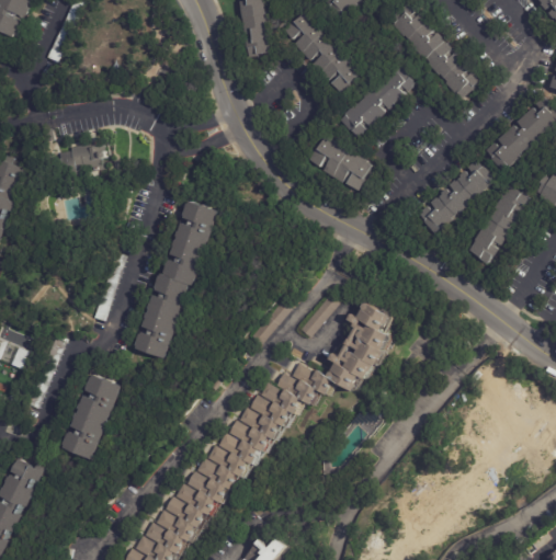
[(34,0),(25,18),(20,14),(18,20),(24,23),(16,38),(0,31),(0,0),(34,0)]
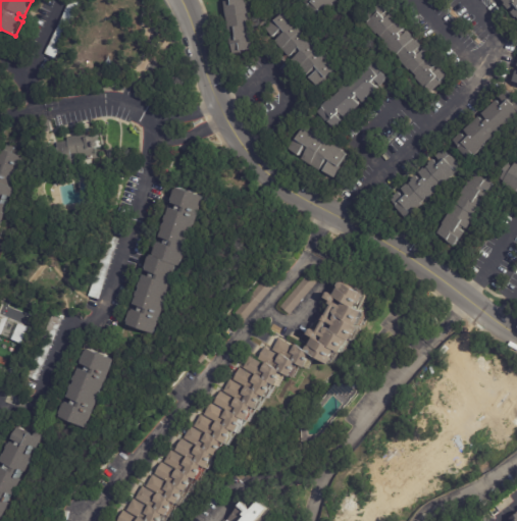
[(82,0),(54,58),(44,53),(68,0),(82,0)]
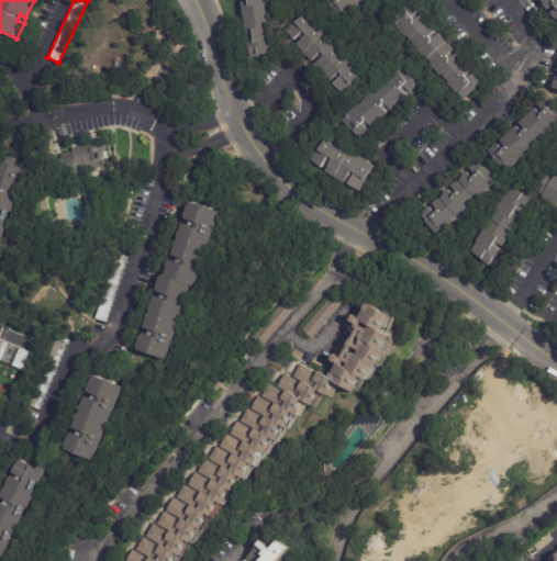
[(244,1),(244,0),(254,0),(275,0),(276,2),(274,3),(275,15),(274,15),(278,54),(251,57),(244,1)]
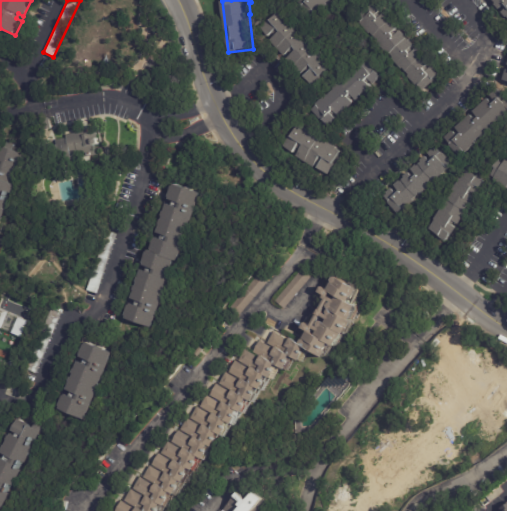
[(323,0),(300,19),(286,1),(287,0),(323,0)]
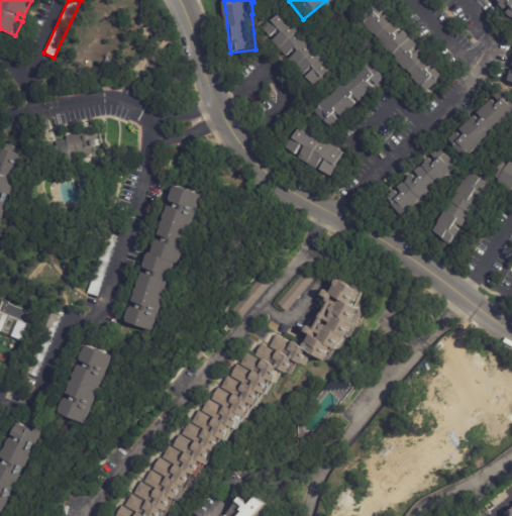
[(373,0),(380,9),(371,16),(373,18),(383,11),(396,27),(387,34),(389,36),(397,30),(402,35),(400,36),(404,41),(406,39),(411,45),(405,50),(407,55),(416,47),(428,63),(421,69),(423,72),(430,67),(438,78),(418,94),(405,77),(406,76),(400,69),(398,70),(380,46),(378,48),(352,16),(373,0)]
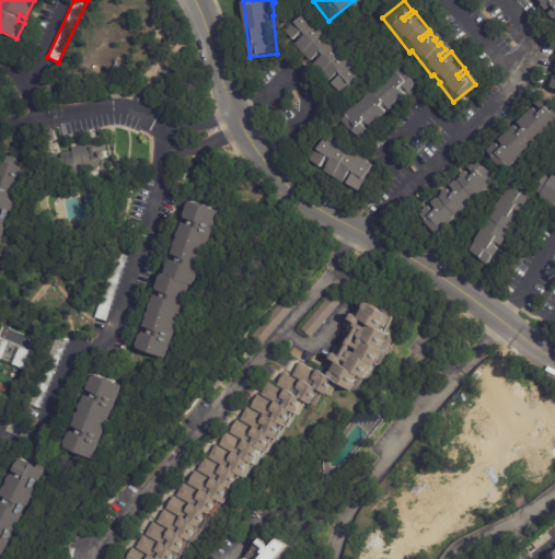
[(554,0),(554,15),(552,19),(550,15),(548,16),(544,11),(548,8),(546,3),(540,9),(535,2),(538,1),(536,0),(554,0)]
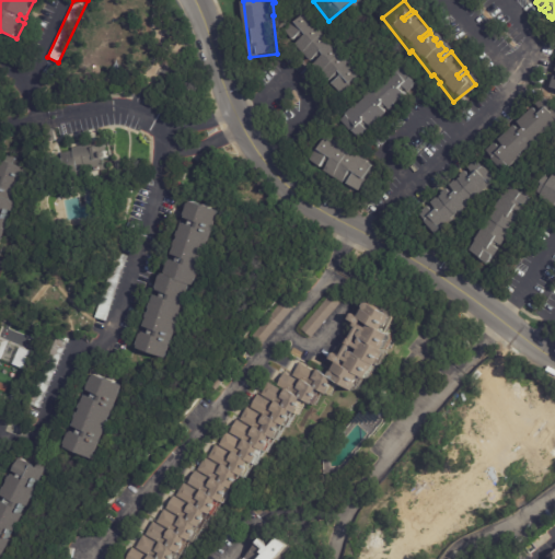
[(304,6),(359,71),(331,95),(321,84),(332,76),(330,72),(319,81),(304,65),(313,57),(310,53),(301,60),(287,44),(295,38),(290,34),(284,39),(276,30),(304,6)]
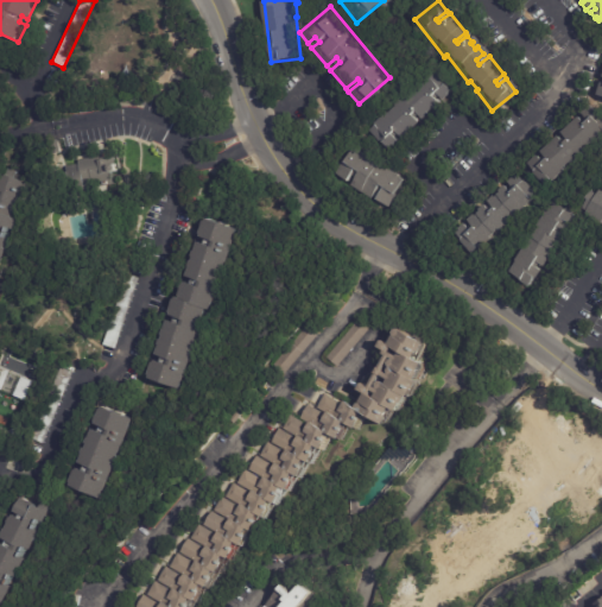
[(601,100),(587,95),(591,81),(597,83),(599,78),(593,76),(596,67),(597,68),(600,61),(597,59),(601,44),(601,100)]
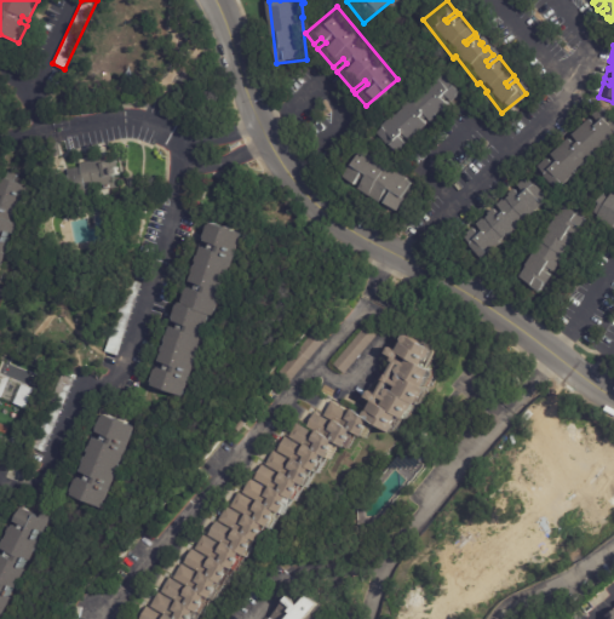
[(448,99),(446,102),(440,96),(437,98),(443,105),(425,121),(422,118),(418,120),(422,125),(403,141),(400,136),(396,139),(401,144),(386,156),(366,132),(388,112),(390,115),(396,110),(394,108),(436,70),(455,93),(448,99)]
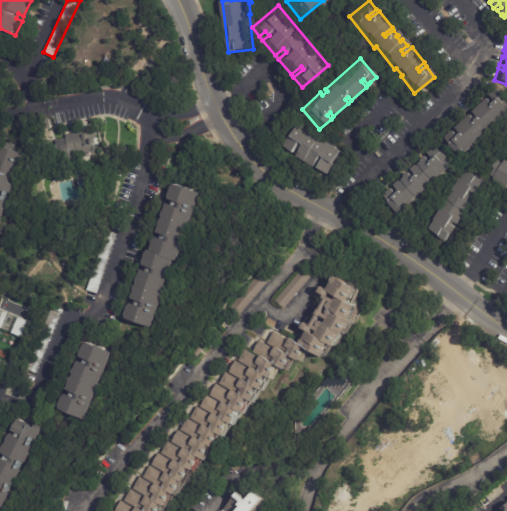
[(437,139),(492,87),(506,102),(506,109),(493,123),(491,120),(468,142),(470,143),(455,157),(437,139)]
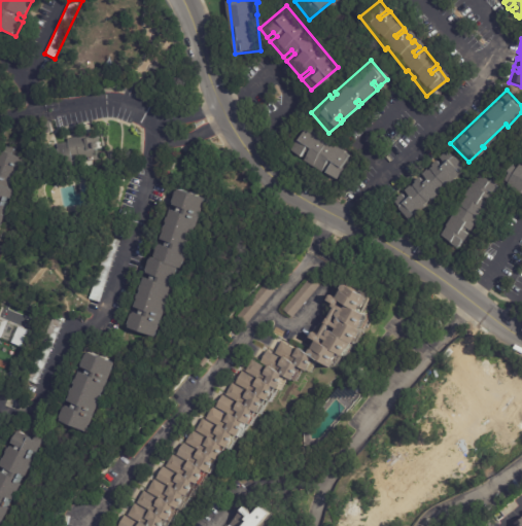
[(308,130),(342,152),(341,154),(345,156),(337,169),(338,171),(331,182),(319,174),(325,167),(322,165),(317,174),(299,162),(304,154),(300,151),(294,159),(285,151),(302,128),(307,131),(308,130)]
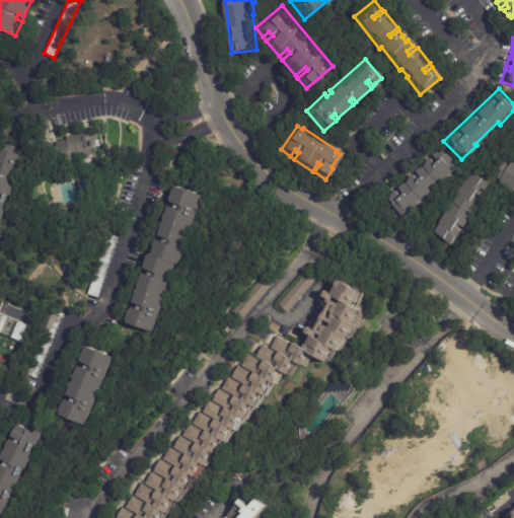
[(92,136),(96,155),(94,155),(94,157),(89,158),(89,157),(56,163),(52,143),(66,140),(66,137),(82,133),(83,138),(92,136)]
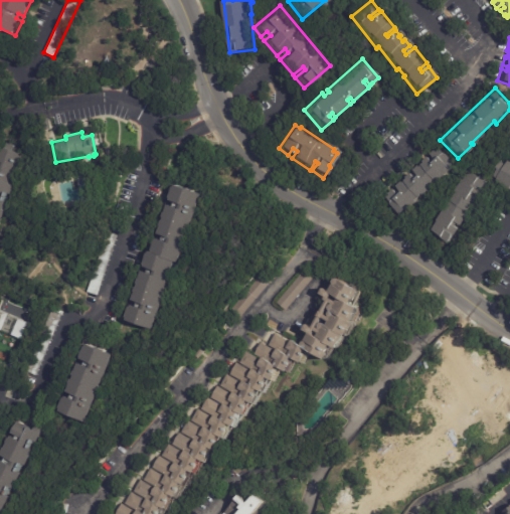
[(0,165),(1,161),(0,161),(0,147),(1,147),(4,140),(23,147),(11,183),(14,184),(0,226),(0,165)]
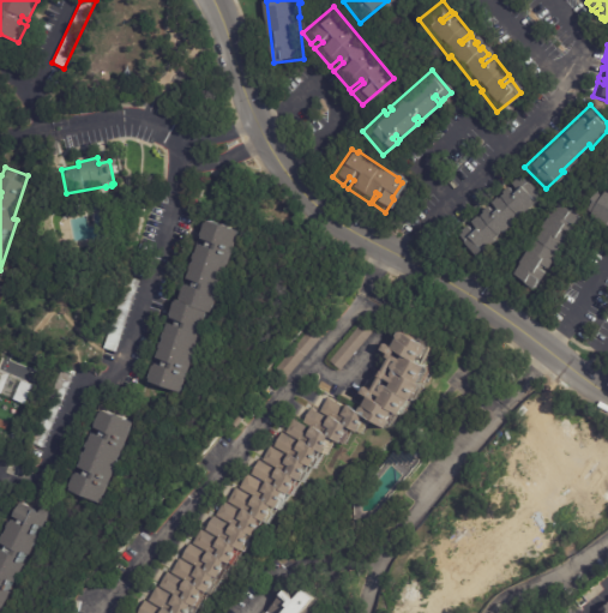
[(455,232),(470,217),(471,218),(476,214),(475,212),(491,197),(492,198),(497,194),(495,192),(516,174),(536,197),(517,215),(516,212),(507,220),(510,222),(495,235),(494,233),(485,240),(487,242),(475,253),(474,252),(468,257),(450,238),(456,233),(455,232)]
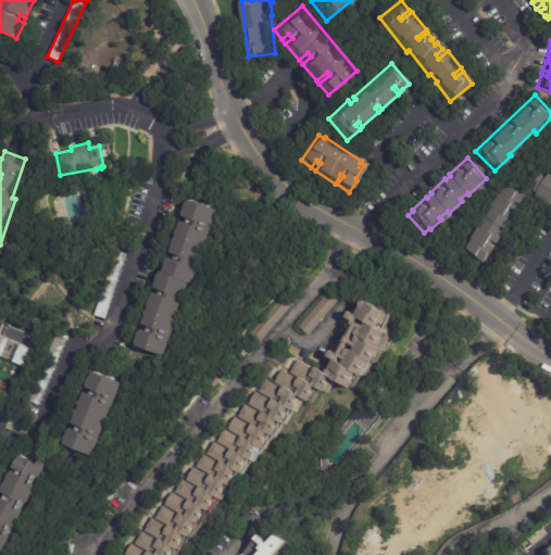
[(550,214),(548,213),(550,207),(550,198),(547,205),(526,192),(542,167),(550,172),(550,214)]
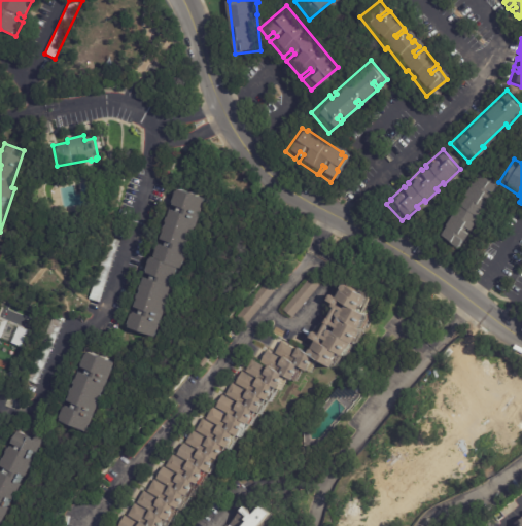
[(432,238),(448,214),(450,214),(456,205),(455,204),(474,175),(492,186),(479,207),(481,209),(453,251),(432,238)]
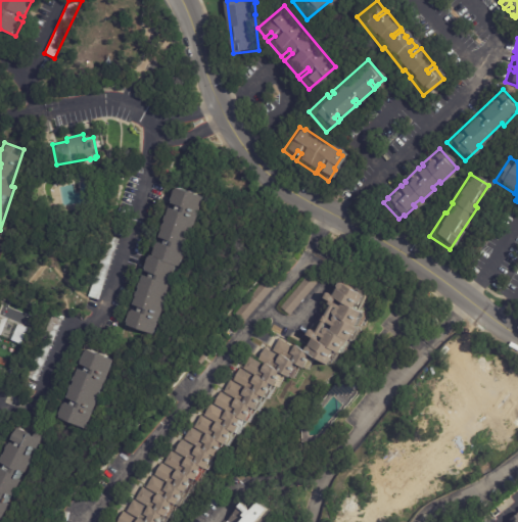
[(156,334),(126,325),(131,311),(132,311),(132,310),(146,314),(147,309),(134,304),(136,296),(135,295),(137,291),(139,291),(140,288),(138,287),(139,282),(141,282),(143,275),(157,279),(159,274),(145,270),(146,268),(145,268),(149,253),(152,254),(156,242),(158,243),(158,241),(173,245),(175,241),(160,236),(162,228),(161,228),(162,223),(165,224),(166,220),(165,220),(166,215),(167,215),(170,206),(185,211),(186,206),(172,202),(173,200),(171,199),(175,189),(176,189),(177,187),(206,196),(196,229),(195,229),(186,259),(185,259),(183,267),(179,265),(177,271),(178,271),(171,293),(169,293),(166,305),(167,305),(159,328),(158,328),(156,334)]
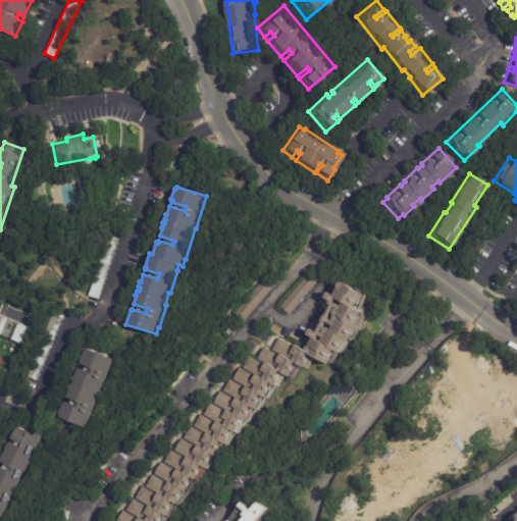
[(98,300),(87,297),(107,236),(117,240),(98,300)]
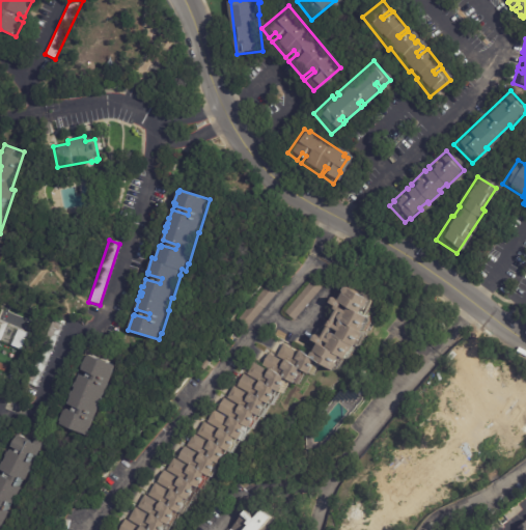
[(287,321),(278,312),(306,280),(315,288),(287,321)]
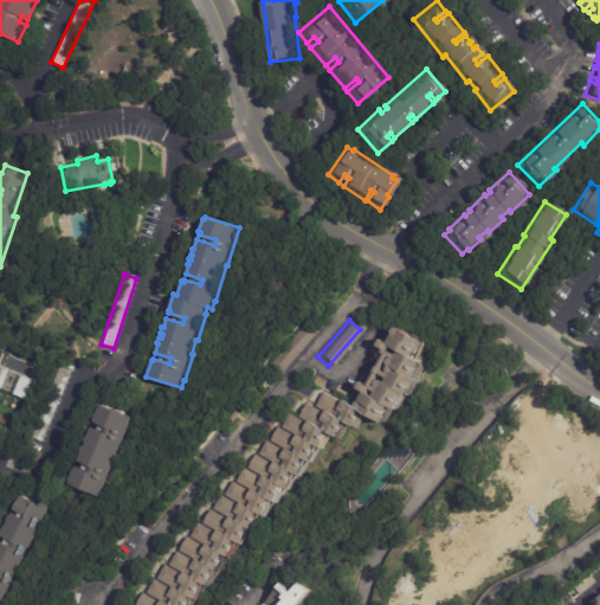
[(310,333),(276,373),(266,364),(300,324),(310,333)]
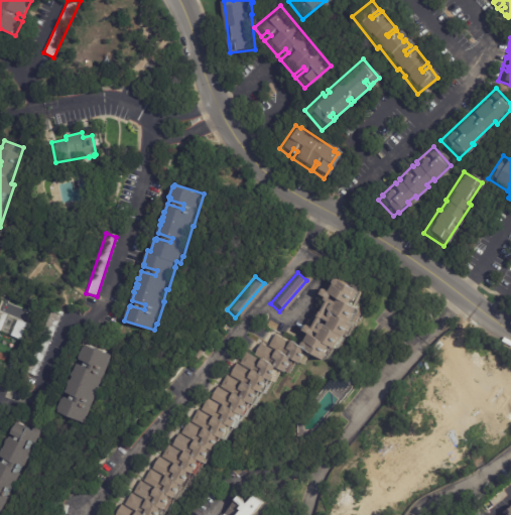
[(117,514),(123,504),(126,506),(133,494),(134,494),(142,481),(145,482),(152,470),(153,470),(160,457),(162,459),(169,444),(172,445),(180,432),(181,433),(188,421),(192,422),(199,409),(202,410),(209,397),(212,398),(219,385),(221,387),(228,374),(231,376),(239,363),(241,364),(248,351),(256,356),(263,343),(271,346),(277,334),(298,346),(299,344),(302,343),(306,335),(300,332),(303,326),(309,329),(315,317),(314,316),(317,311),(318,312),(325,301),(323,300),(324,297),(317,294),(321,289),(327,292),(332,284),(331,282),(333,279),(336,279),(357,291),(353,299),(351,298),(347,305),(354,309),(350,316),(352,316),(348,324),(351,325),(347,333),(345,332),(338,345),(336,343),(332,351),(327,348),(323,354),(325,355),(321,363),(304,354),(298,365),(289,360),(287,363),(288,364),(283,373),(274,368),(273,371),(274,371),(269,381),(263,379),(261,383),(263,384),(258,393),(254,391),(252,394),(254,395),(249,405),(244,403),(242,406),(244,407),(239,417),(235,414),(232,418),(233,419),(228,428),(224,426),(222,430),(224,431),(219,440),(214,437),(212,441),(214,442),(209,452),(205,449),(203,454),(204,455),(199,465),(195,463),(193,467),(194,467),(188,476),(184,474),(181,479),(183,479),(179,488),(176,486),(174,489),(176,490),(170,500),(167,498),(165,502),(166,502),(161,511),(157,510),(155,513),(157,514),(156,514),(117,514)]
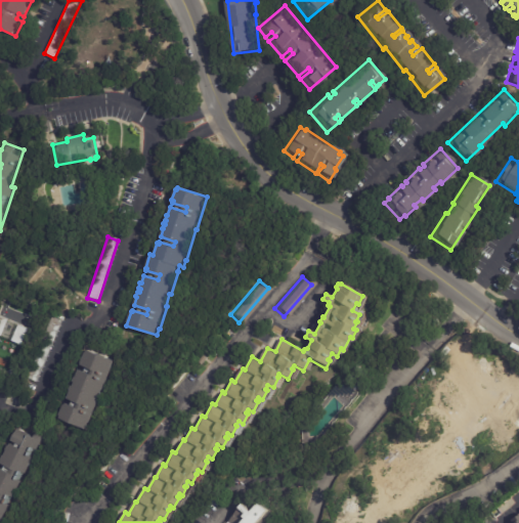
[(53,318),(60,321),(36,383),(25,378),(49,316),(53,318)]
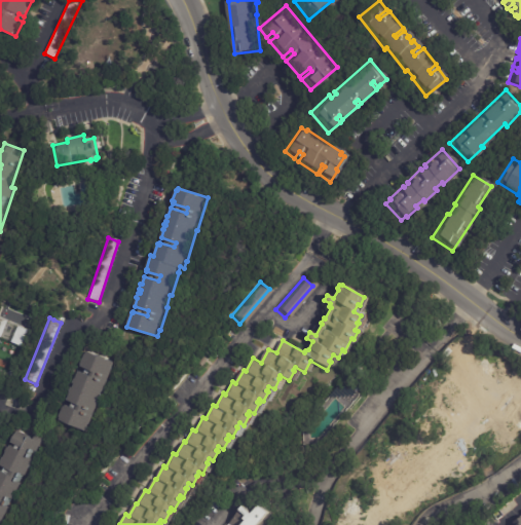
[(88,432),(61,420),(62,418),(60,417),(64,406),(66,407),(66,406),(80,411),(82,407),(68,401),(71,392),(69,391),(71,387),(73,388),(75,384),(72,383),(74,378),(75,379),(79,371),(92,376),(95,372),(81,366),(81,365),(80,364),(84,353),(85,353),(86,351),(116,363),(113,370),(114,370),(105,392),(105,391),(100,404),(101,404),(91,425),(88,432)]
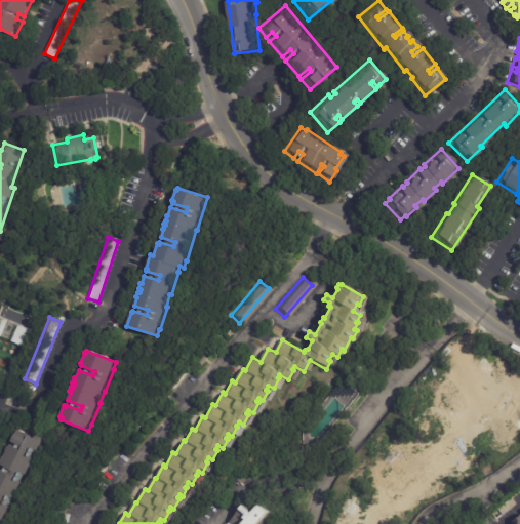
[(4,523),(0,523),(0,496),(1,494),(0,494),(0,469),(12,475),(14,471),(2,465),(3,461),(1,461),(3,455),(5,456),(7,451),(6,450),(8,446),(10,447),(11,444),(16,447),(17,444),(13,442),(20,430),(36,438),(38,434),(46,438),(4,523)]
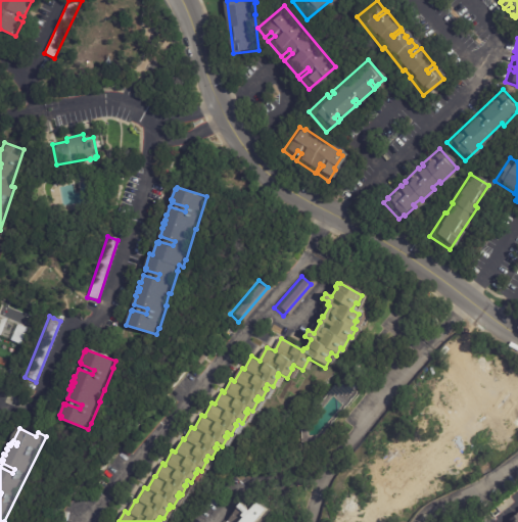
[(247,521),(248,521),(243,516),(238,521),(227,521),(223,519),(239,500),(246,505),(256,492),(267,501),(251,519),(254,521),(247,521)]
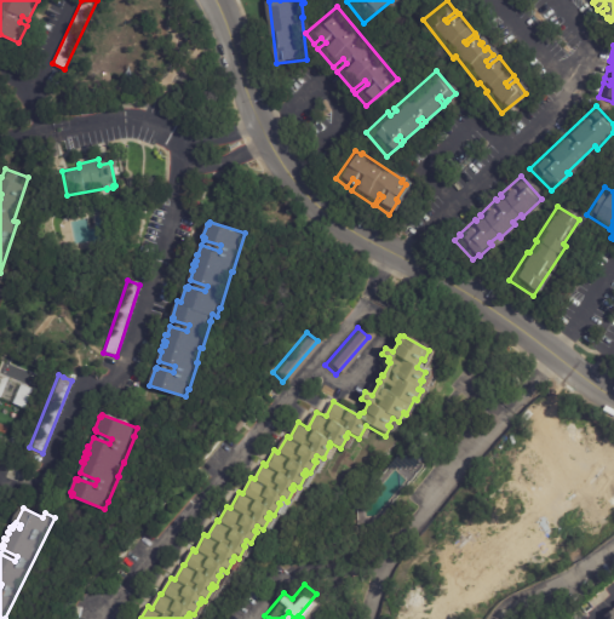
[(613,618),(613,603),(596,612),(598,618),(613,618)]
